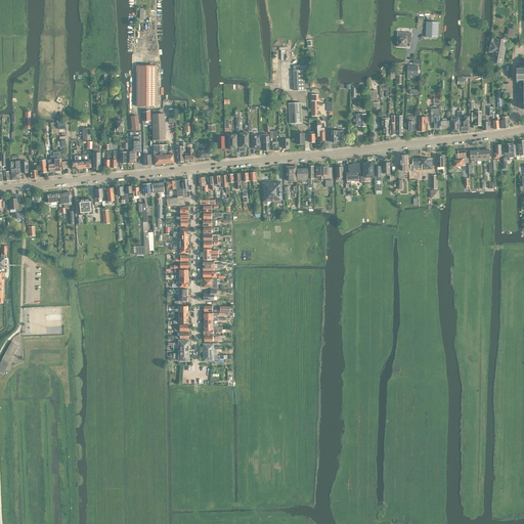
[(438,37),(439,22),(427,22),(426,37),(438,37)]
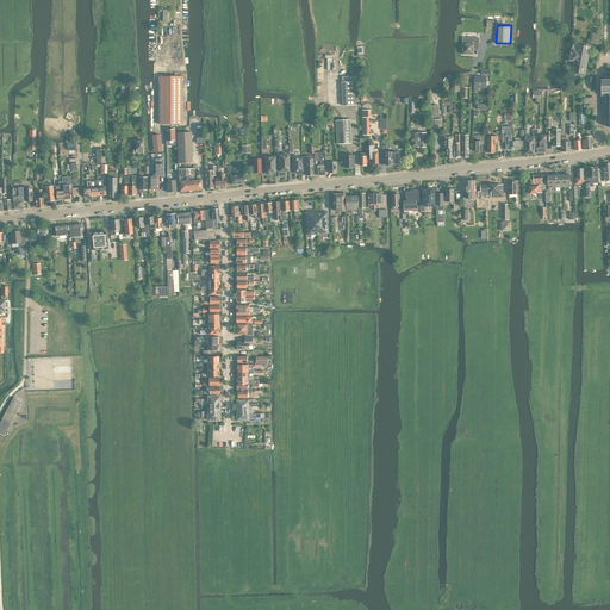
[(599,32),(591,31),(589,43),(597,44),(599,32)]
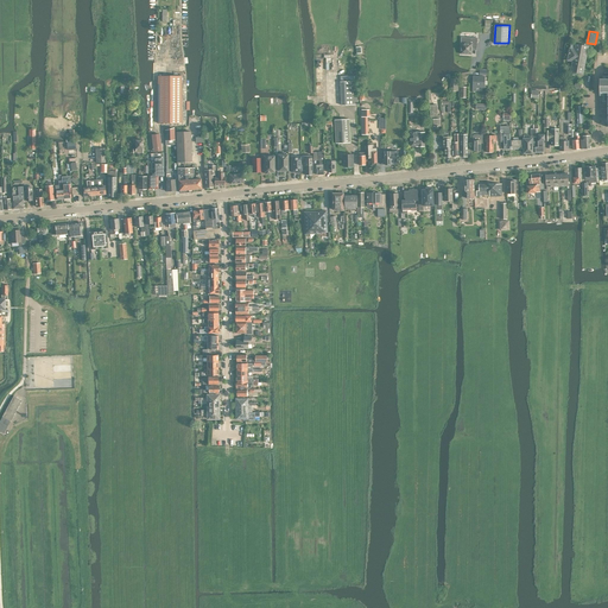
[(477,48),(477,38),(470,37),(470,42),(461,42),(461,54),(472,54),(473,46),(477,48)]
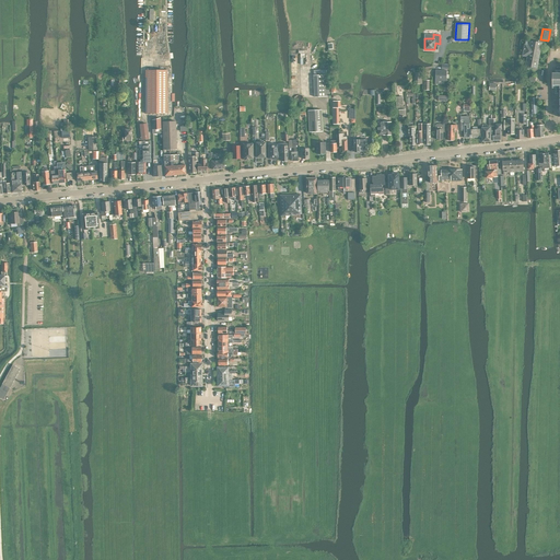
[(527,56),(526,66),(525,69),(529,69),(529,67),(536,68),(541,43),(531,41),(529,45),(525,45),(523,55),(527,56)]
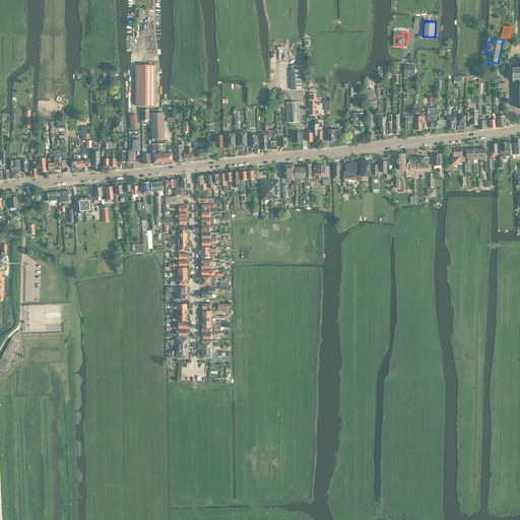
[(154,105),(154,64),(134,64),(134,105),(154,105)]
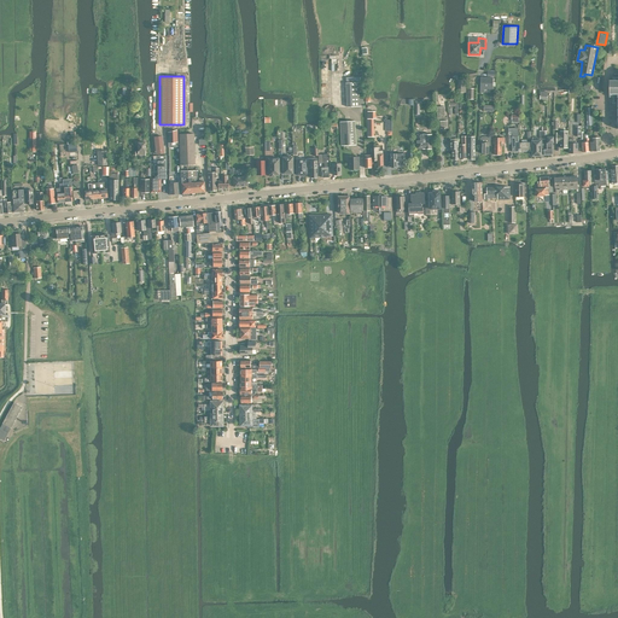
[(493,77),(482,77),(481,77),(481,92),(483,92),(483,89),(491,89),(493,77)]
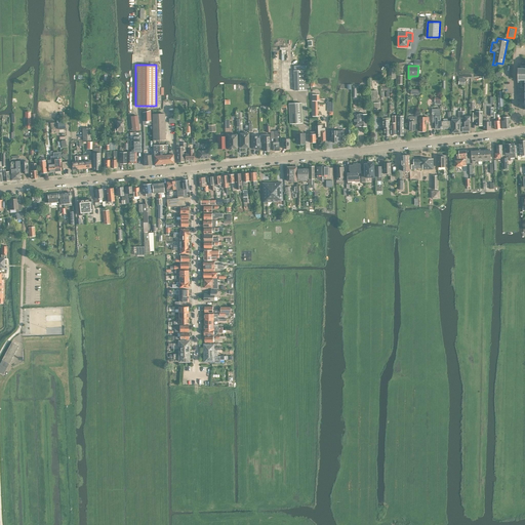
[(309,89),(309,85),(309,84),(306,84),(305,70),(294,70),(295,90),(309,89)]
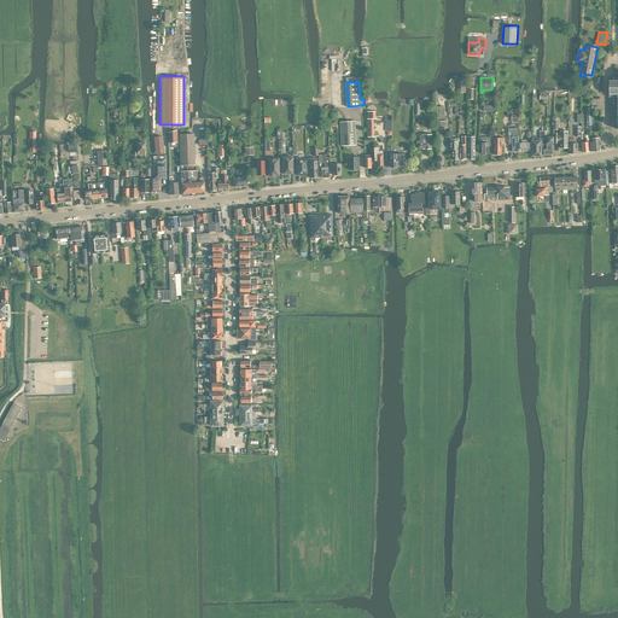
[(336,111),(336,110),(334,109),(333,106),(332,105),(331,105),(330,105),(327,105),(326,105),(326,106),(325,109),(324,110),(325,112),(325,115),(327,116),(328,116),(330,116),(331,116),(332,116),(333,115),(334,114),(334,112),(336,111)]
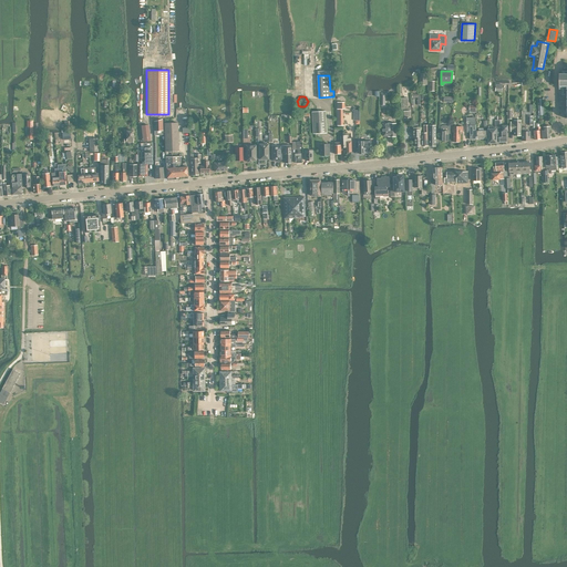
[(401,111),(404,111),(404,117),(411,117),(410,106),(409,106),(408,98),(401,98),(401,105),(401,111)]
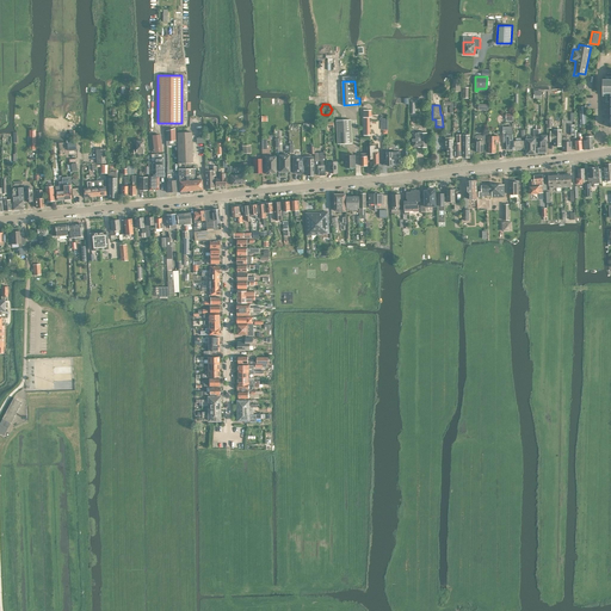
[(337,121),(338,143),(352,143),(351,119),(337,121)]
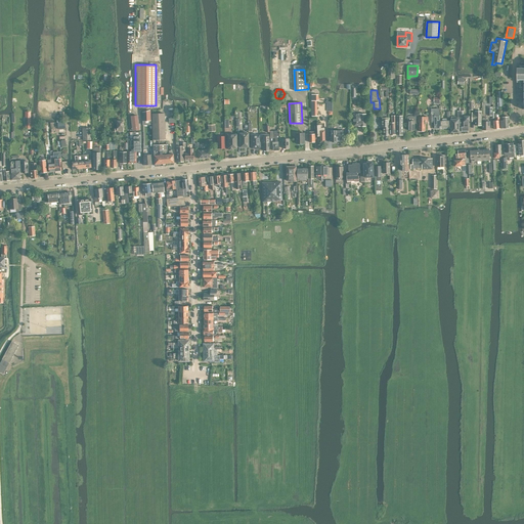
[(439,108),(438,108),(430,108),(431,119),(434,119),(434,128),(440,128),(439,108)]
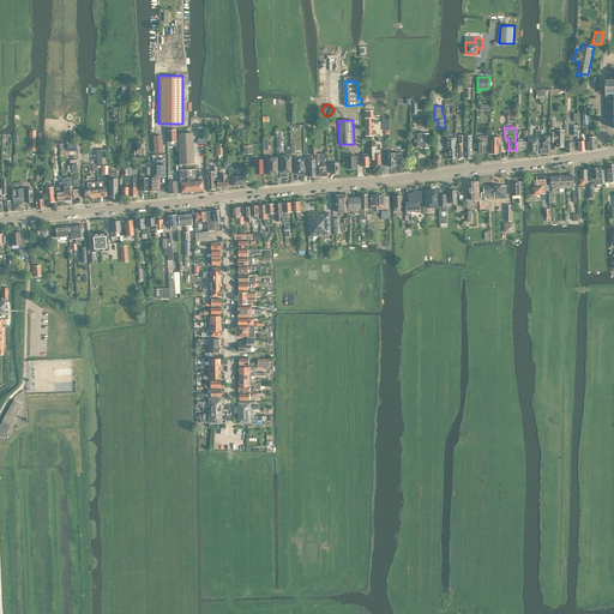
[(553,132),(553,143),(557,143),(557,146),(564,146),(564,130),(557,130),(557,132),(553,132)]
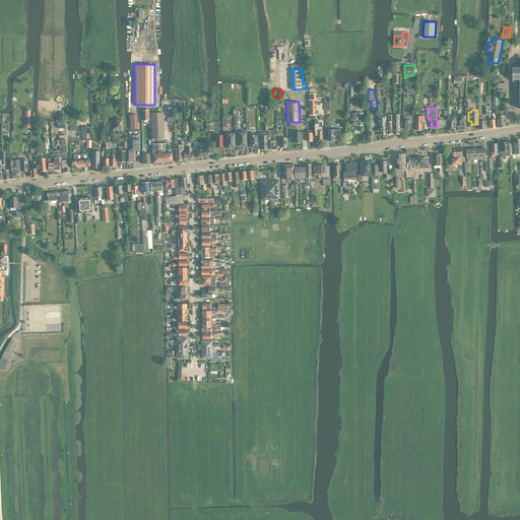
[(151,144),(164,143),(163,112),(150,113),(151,144)]
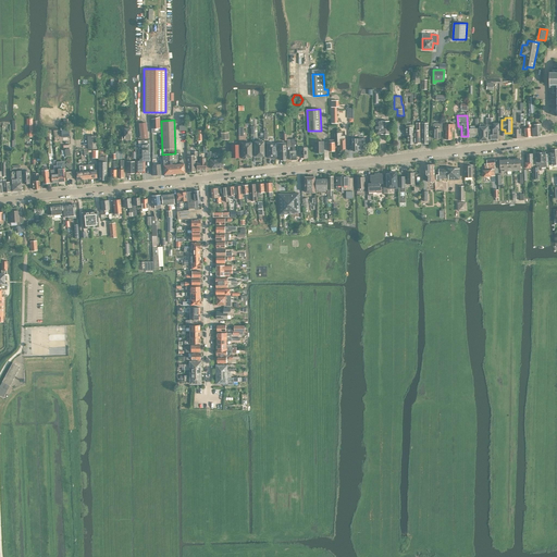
[(380,134),(388,134),(388,121),(375,121),(375,133),(381,133),(380,134)]
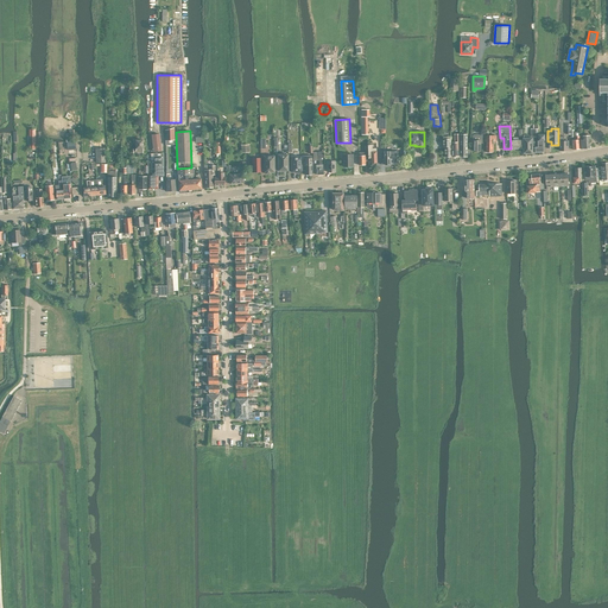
[(151,134),(153,152),(162,151),(159,133),(151,134)]
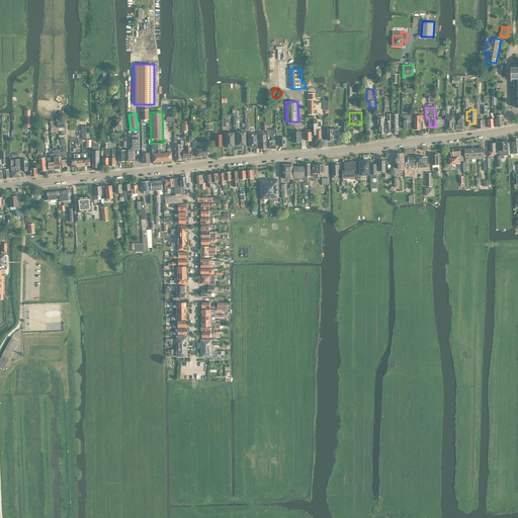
[(401,119),(401,121),(403,121),(403,128),(409,128),(409,122),(412,122),(412,116),(410,115),(410,114),(408,114),(407,114),(406,114),(404,114),(403,114),(403,119),(401,119)]
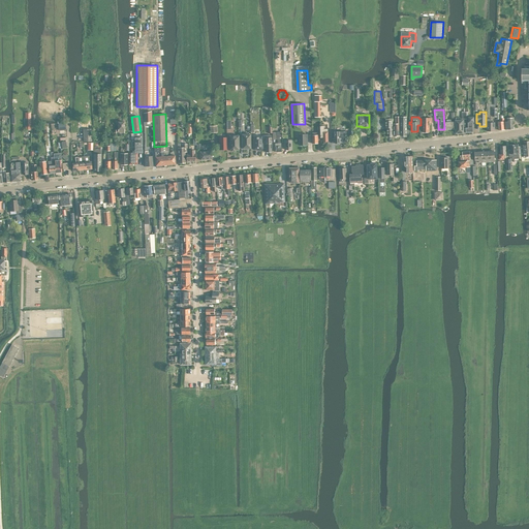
[(459,133),(462,133),(462,132),(463,132),(463,126),(467,126),(467,120),(460,120),(460,117),(456,117),(456,132),(459,132),(459,133)]
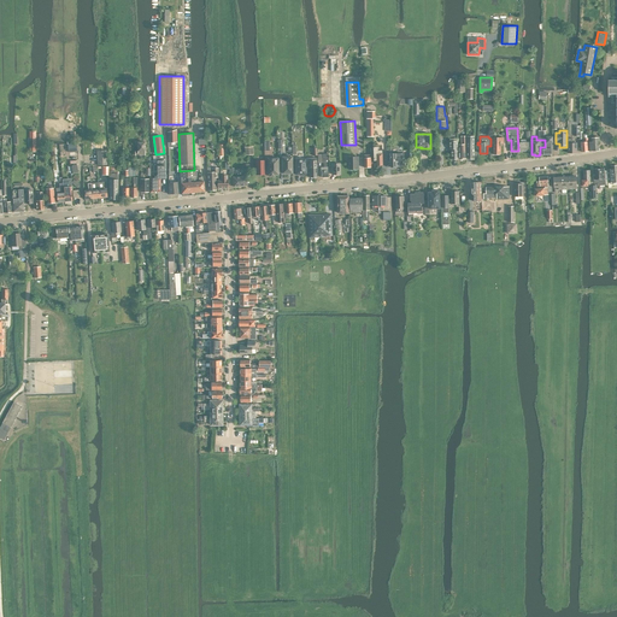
[(546,136),(546,142),(545,142),(546,148),(542,148),(544,154),(552,154),(551,141),(553,141),(552,136),(546,136)]
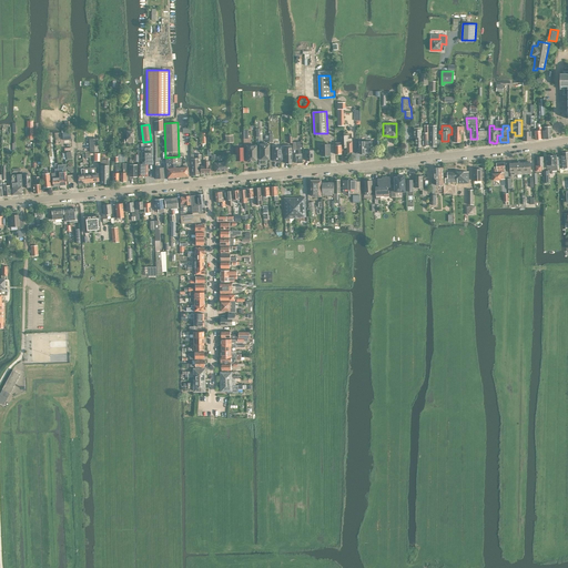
[(544,127),(540,127),(541,139),(553,138),(551,125),(544,127)]
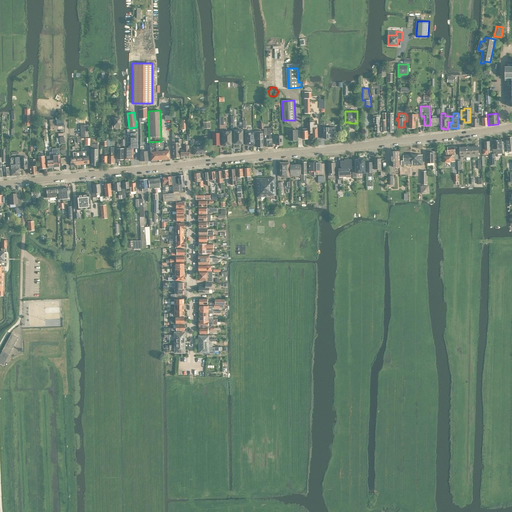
[(418,114),(409,114),(409,119),(409,127),(416,127),(416,119),(418,119),(418,114)]
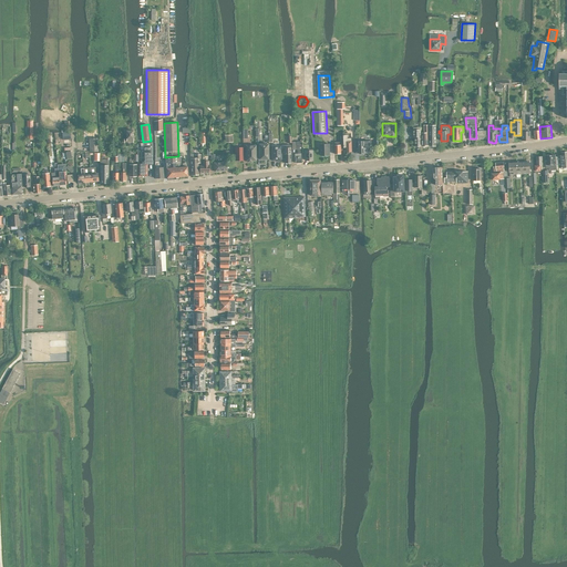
[(126,138),(124,138),(124,143),(133,143),(133,138),(133,131),(126,131),(126,138)]
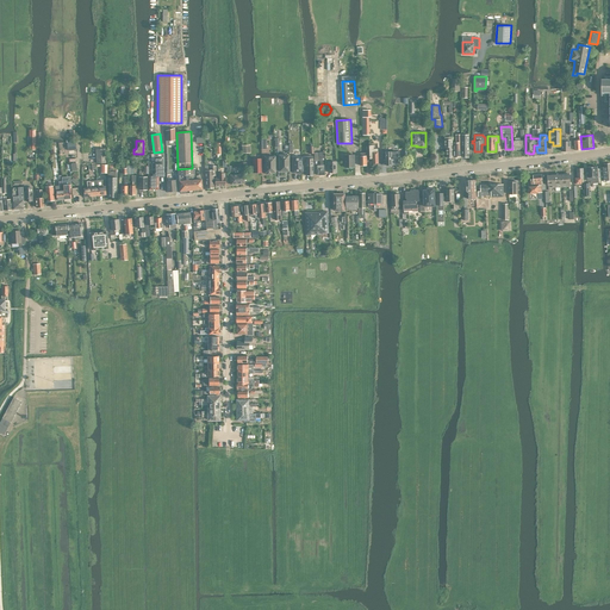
[(106,163),(105,149),(95,149),(97,163),(106,163)]
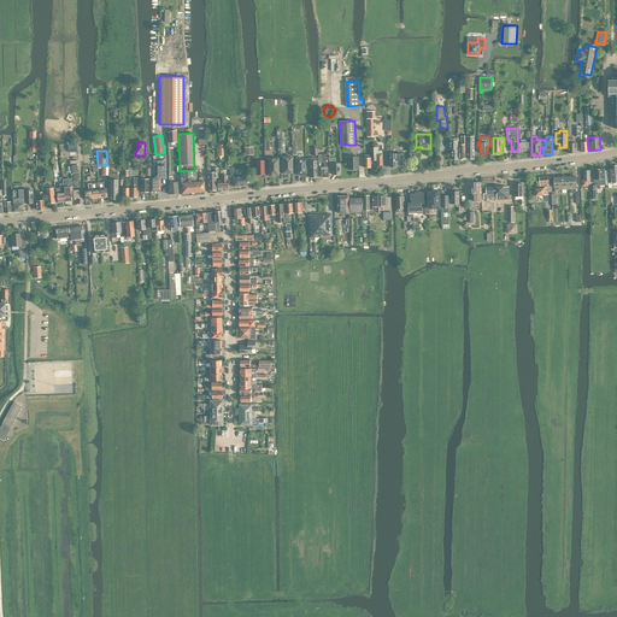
[(387,160),(387,168),(391,166),(391,168),(397,166),(397,165),(403,165),(407,165),(407,160),(403,160),(403,153),(395,153),(391,153),(391,160),(387,160)]
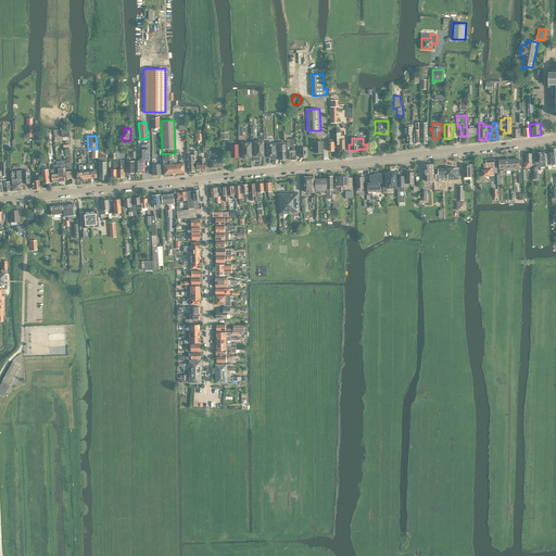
[(143,161),(149,161),(148,140),(141,140),(141,160),(135,160),(135,173),(136,173),(136,174),(138,174),(138,173),(144,173),(144,162),(143,162),(143,161)]
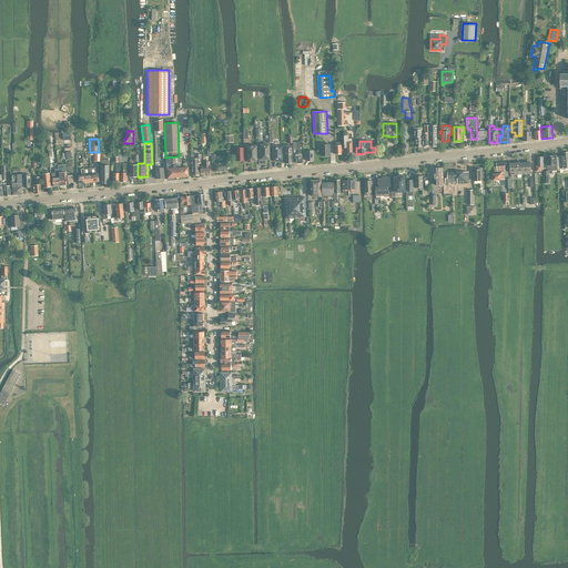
[(269,144),(260,144),(260,160),(261,160),(262,161),(264,160),(269,159),(269,144)]
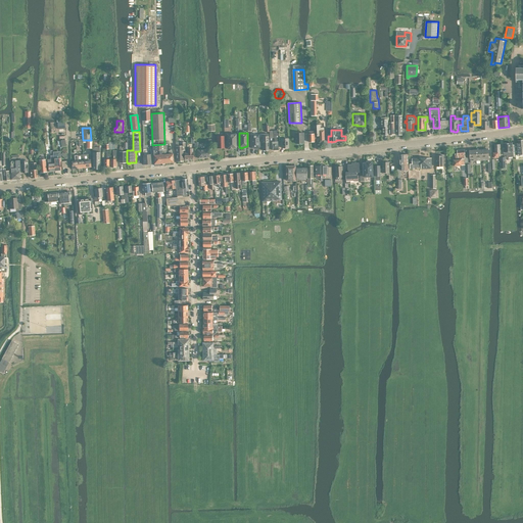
[(278,134),(278,141),(281,141),(281,148),(288,147),(287,139),(283,139),(283,133),(278,134)]
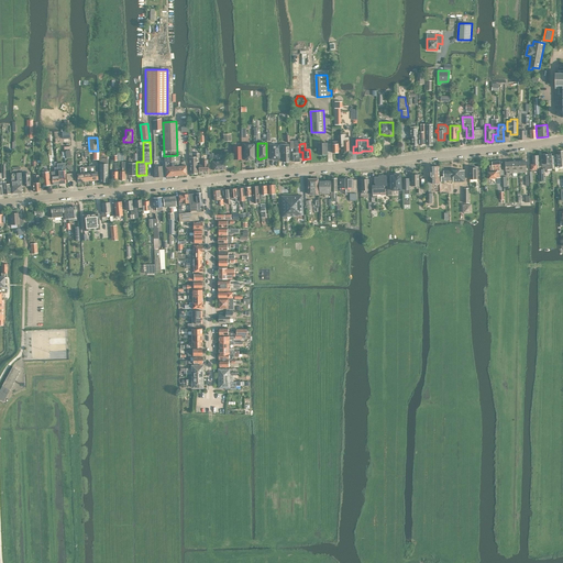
[(254,144),(244,145),(245,159),(245,161),(250,161),(250,159),(254,159),(254,145),(254,144)]
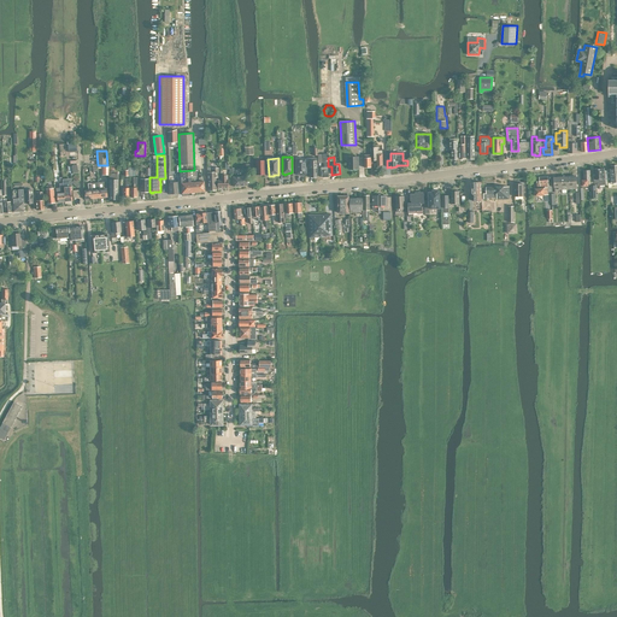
[(312,160),(305,160),(305,171),(309,171),(309,177),(316,177),(315,158),(312,158),(312,160)]
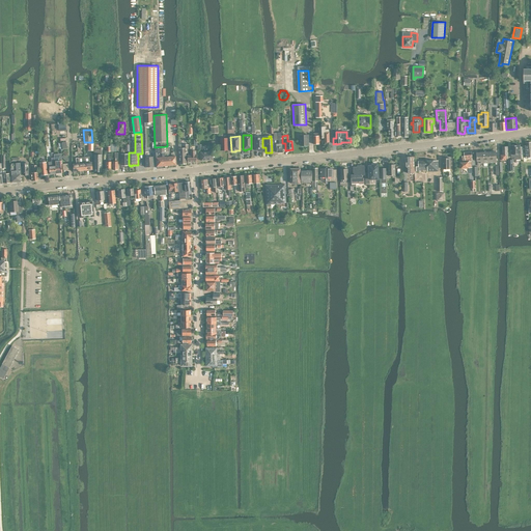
[(93,142),(93,145),(93,149),(93,156),(93,171),(101,171),(101,167),(102,166),(102,164),(101,163),(101,155),(101,149),(95,149),(95,146),(99,146),(99,142),(98,142),(93,142)]
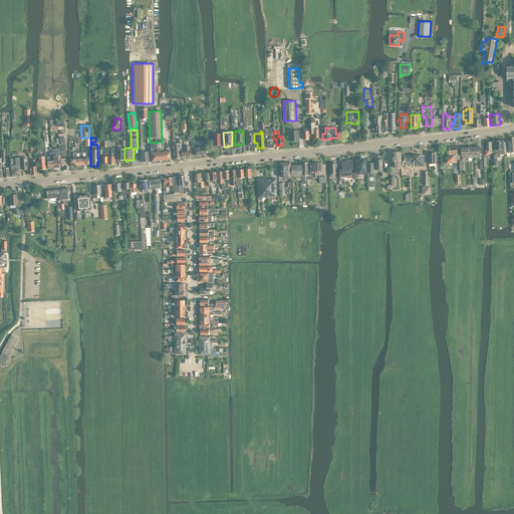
[(172,140),(174,159),(180,158),(179,148),(183,148),(182,140),(176,141),(177,143),(175,143),(175,139),(172,140)]
